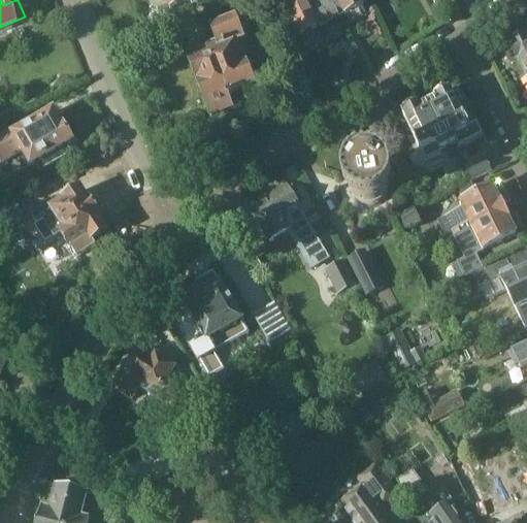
[(147,0),(151,6),(158,9),(169,4),(170,7),(189,0),(147,0)]
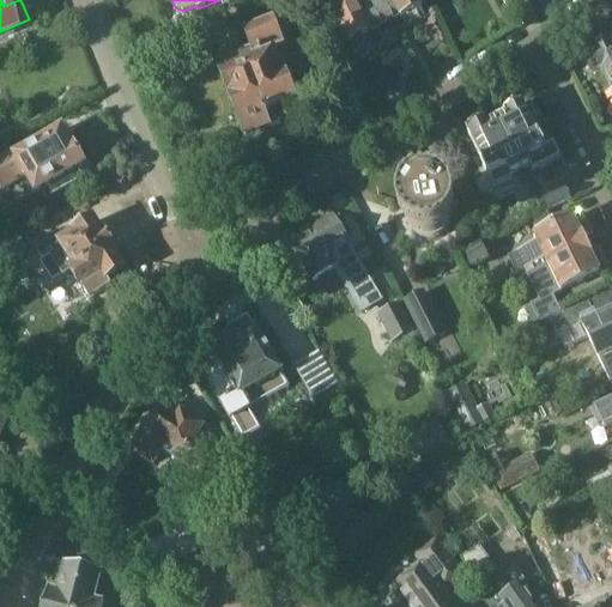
[(329,0),(347,40),(349,40),(352,47),(370,40),(367,31),(368,31),(367,29),(394,17),(386,0),(376,0),(374,1),(374,0),(329,0)]
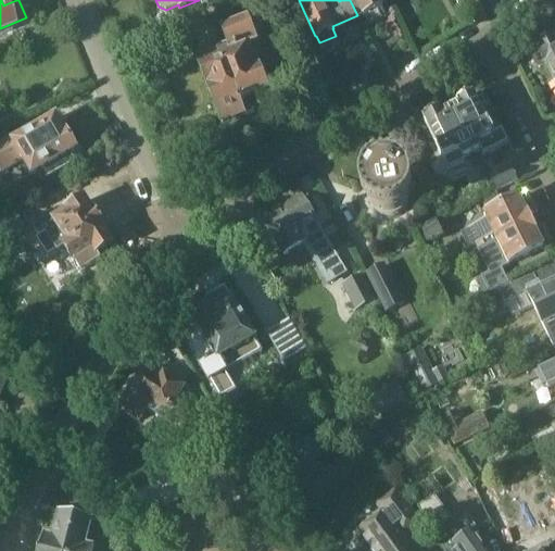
[(350,0),(357,15),(363,12),(364,14),(365,14),(368,21),(385,14),(381,7),(382,7),(379,0),(339,0),(339,1),(341,0),(350,0)]
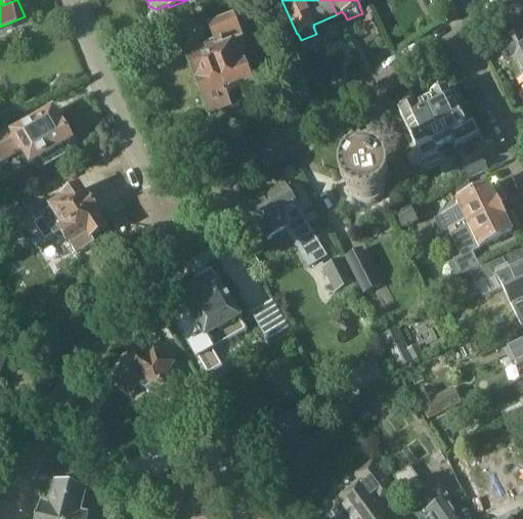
[(237,27),(248,23),(244,11),(210,25),(215,40),(185,51),(207,111),(228,103),(224,92),(229,90),(229,88),(251,80),(240,51),(246,48),(237,27)]
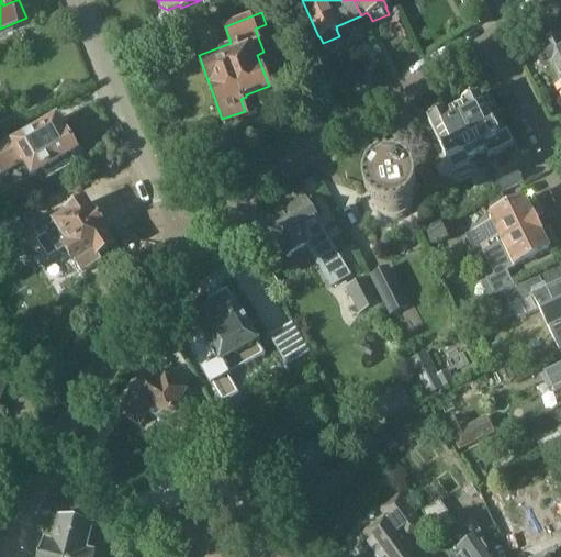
[(560,40),(560,37),(542,46),(543,49),(539,52),(537,56),(541,64),(546,65),(550,63),(560,85),(560,40)]
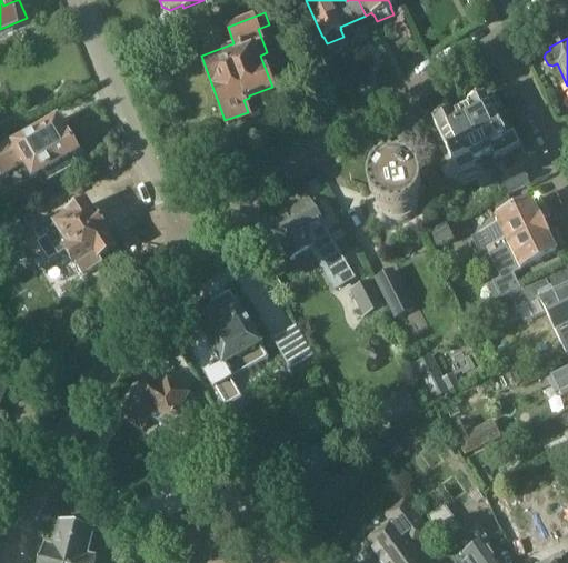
[(460,109),(484,153),(492,149),(495,154),(520,141),(514,128),(506,132),(494,109),(499,107),(500,102),(496,93),(491,92),(487,94),(485,92),(467,101),(469,104),(460,109)]
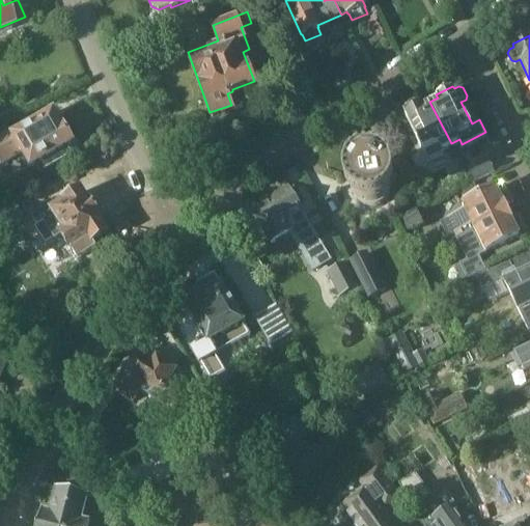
[(451,143),(429,102),(422,105),(421,103),(419,104),(417,99),(413,98),(406,102),(405,106),(407,110),(405,111),(427,156),(451,143)]
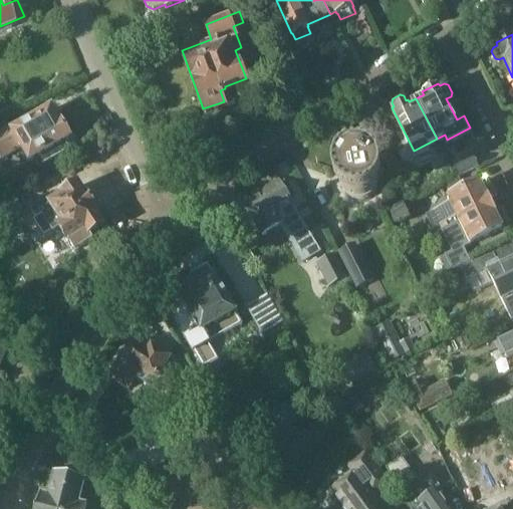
[(0,155),(1,156),(21,145),(29,160),(34,157),(39,166),(70,148),(65,139),(70,136),(61,119),(55,122),(47,107),(17,124),(14,120),(0,128),(0,155)]
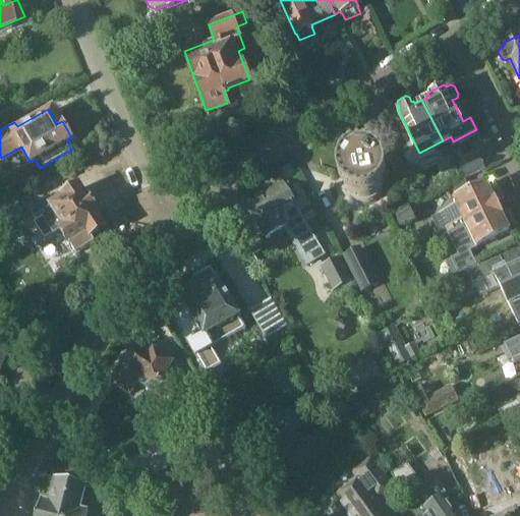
[(465,175),(484,165),(479,156),(460,165),(465,175)]
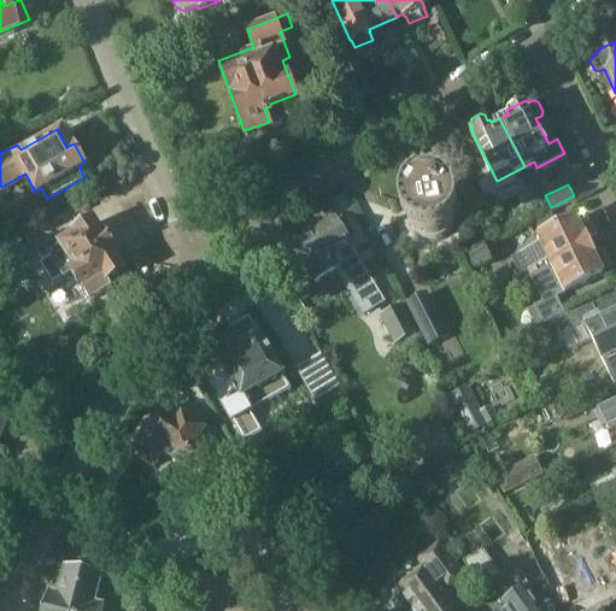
[(429,238),(433,238),(435,236),(439,235),(441,234),(444,233),(446,231),(447,229),(449,228),(451,225),(452,223),(452,221),(453,218),(453,216),(453,212),(453,210),(452,206),(451,205),(450,201),(447,199),(446,197),(443,194),(440,193),(435,192),(433,191),(430,191),(428,191),(427,188),(414,193),(415,197),(414,198),(412,199),(411,201),(410,203),(409,205),(408,206),(408,209),(408,211),(408,212),(406,215),(408,218),(408,221),(409,223),(410,225),(411,228),(414,230),(416,233),(418,234),(422,235),(426,236),(429,238)]
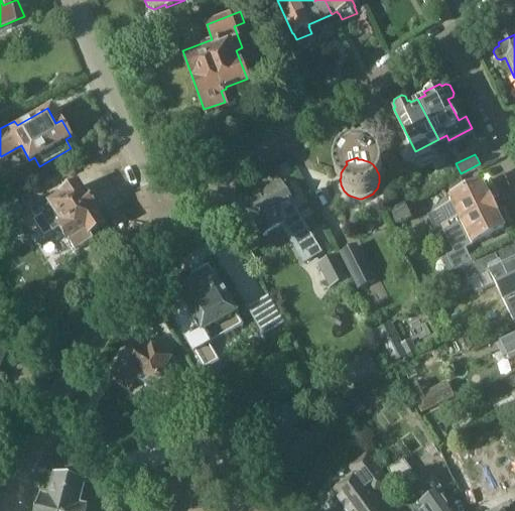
[(433,209),(442,226),(493,202),(490,196),(499,192),(492,176),(483,180),(483,179),(449,195),(452,200),(441,205),(433,209)]
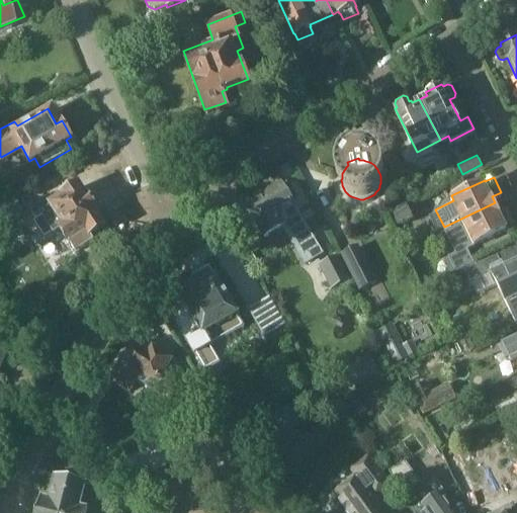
[(305,259),(321,250),(290,200),(292,199),(280,179),(263,189),(265,192),(245,204),(263,234),(281,222),(305,259)]
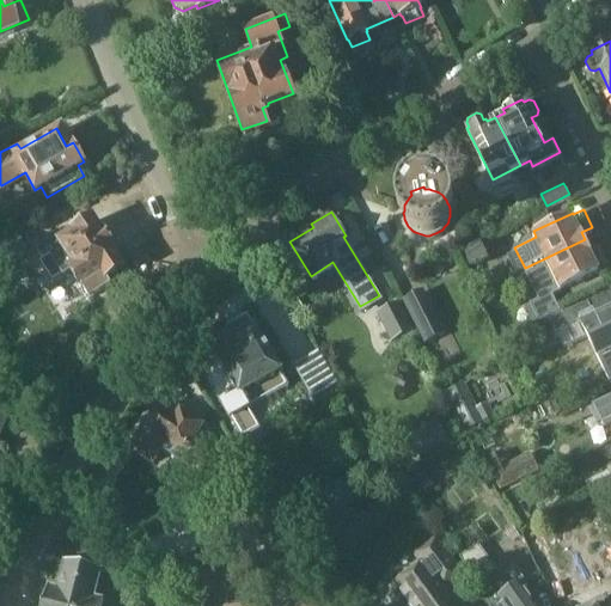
[(105,277),(123,265),(93,218),(73,230),(74,231),(48,248),(63,273),(71,268),(81,285),(83,285),(89,294),(108,282),(105,277)]
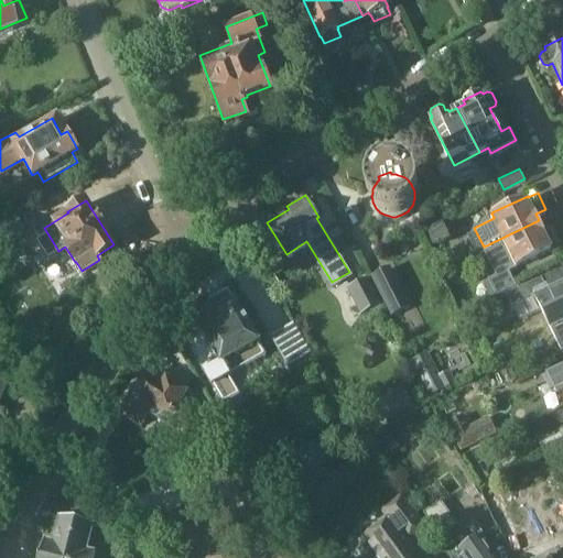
[(435,240),(448,233),(442,219),(428,227),(435,240)]
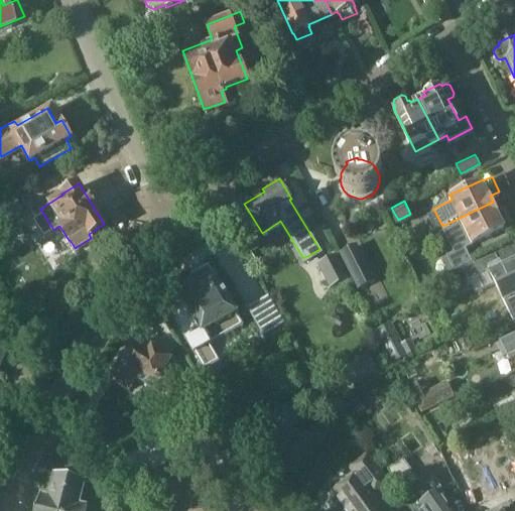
[(442,226),(452,246),(470,238),(472,241),(505,226),(504,224),(512,220),(505,205),(497,209),(493,202),(442,226)]
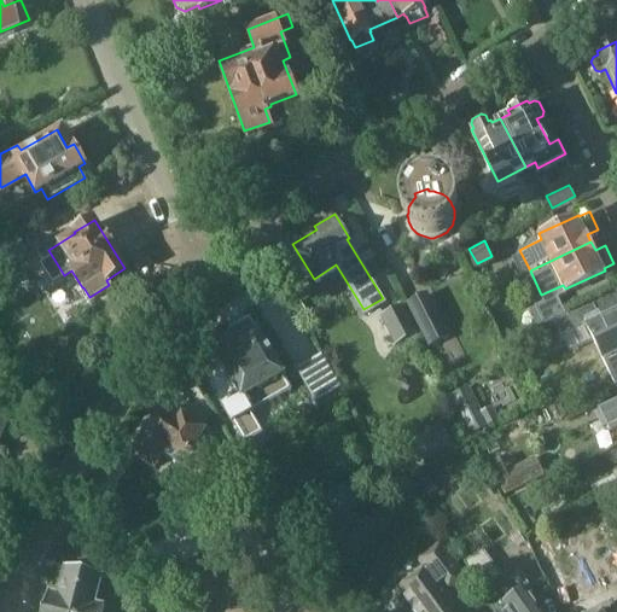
[(406,299),(428,344),(449,333),(426,289),(406,299)]
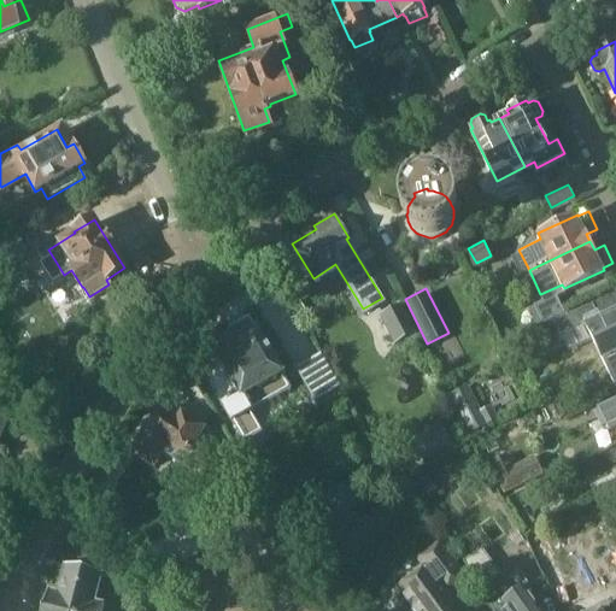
[(552,315),(559,330),(584,318),(614,380),(615,379),(615,309),(600,317),(598,311),(592,300),(574,309),(573,305),(552,315)]
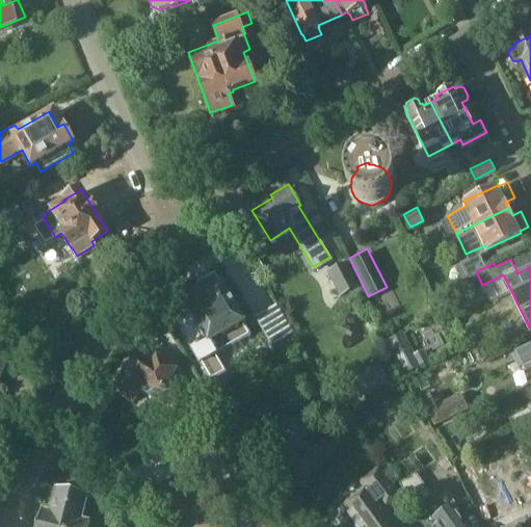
[(356,284),(345,260),(326,269),(338,293),(356,284)]
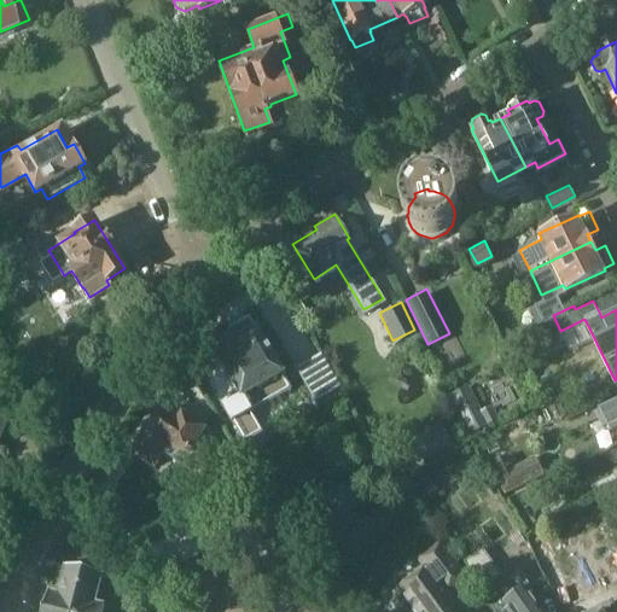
[(215,350),(216,350),(246,404),(263,395),(265,396),(287,383),(281,373),(281,372),(257,327),(256,328),(249,316),(228,327),(234,339),(215,350)]
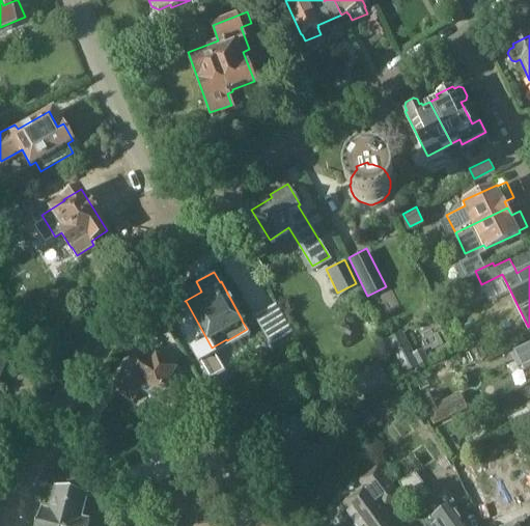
[(474,277),(451,286),(458,302),(480,292),(474,277)]
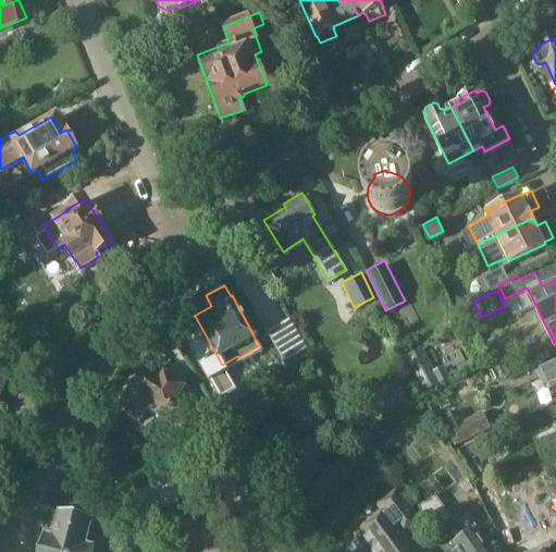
[(222,365),(195,316),(178,326),(208,379),(209,378),(214,387),(230,378),(224,369),(225,369),(222,365)]
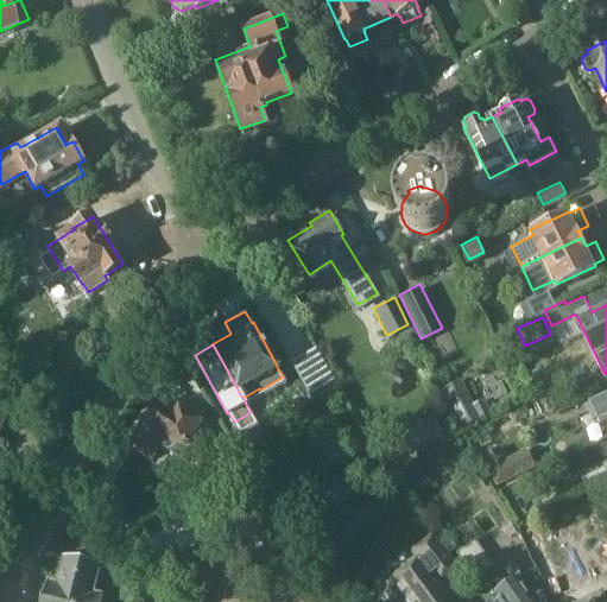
[(329,367),(304,381),(310,392),(335,378),(329,367)]
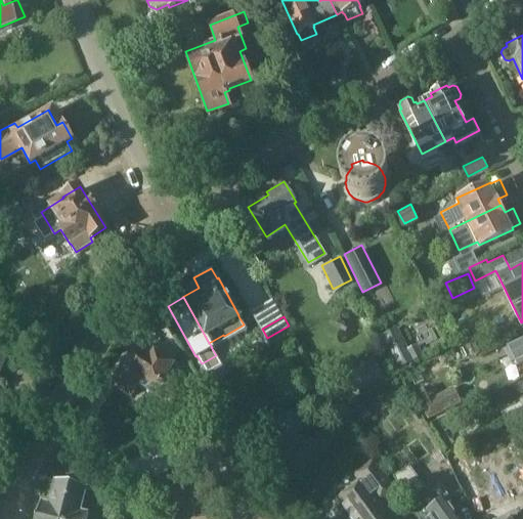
[(522,353),(522,335),(508,343),(515,357),(522,353)]
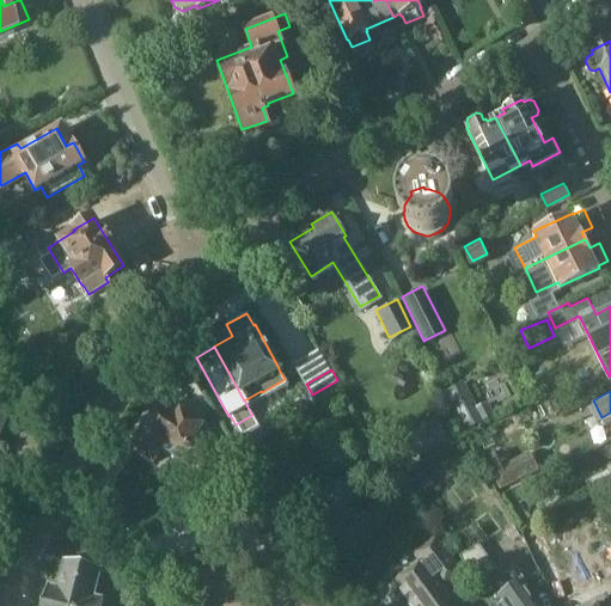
[(200,471),(217,445),(196,432),(201,423),(182,410),(176,418),(158,406),(133,446),(152,458),(160,445),(200,471)]
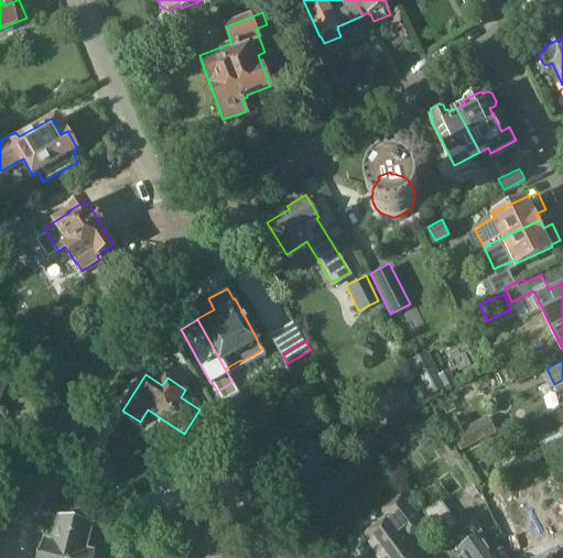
[(487,416),(452,435),(459,451),(495,433),(487,416)]
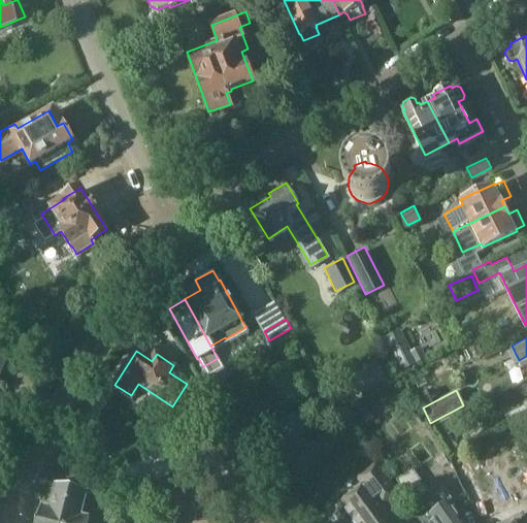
[(365,403),(354,411),(361,422),(372,415),(365,403)]
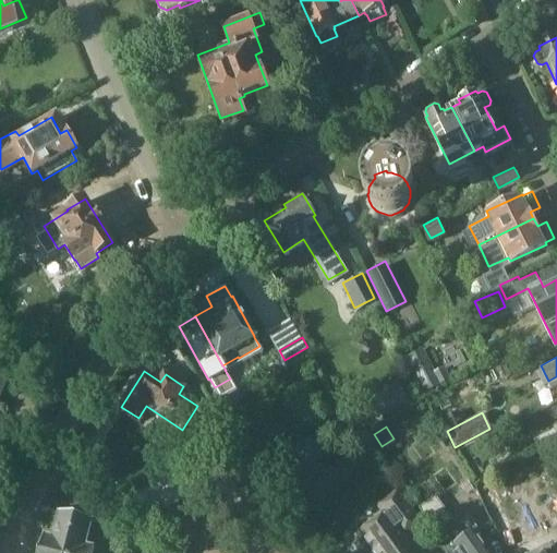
[(556,432),(546,437),(554,453),(556,451),(556,432)]
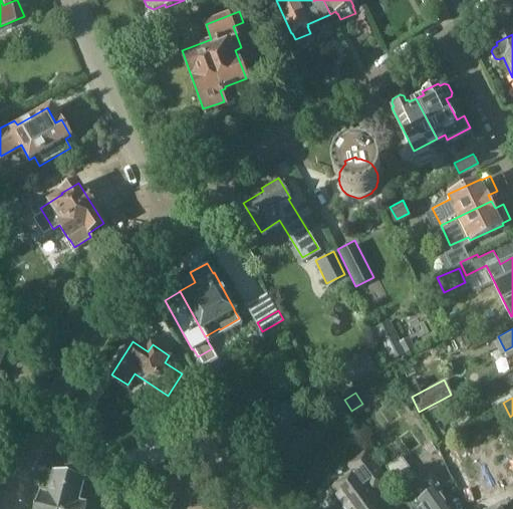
[(352,457),(360,466),(329,489),(343,508),(391,508),(377,490),(391,480),(383,470),(367,447),(352,457)]
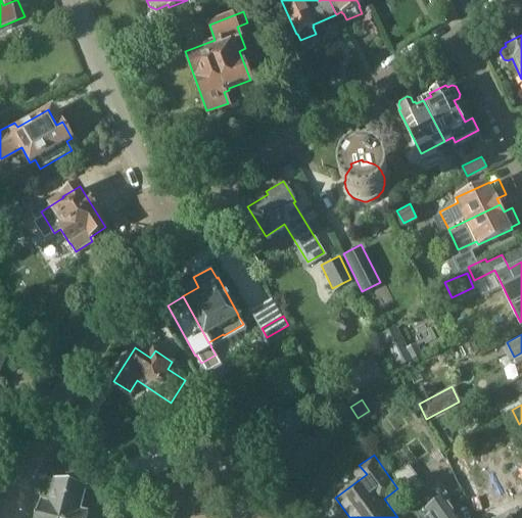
[(41,498),(37,514),(53,517),(86,517),(88,510),(80,508),(86,484),(97,486),(86,464),(68,461),(64,478),(55,476),(49,500),(41,498)]
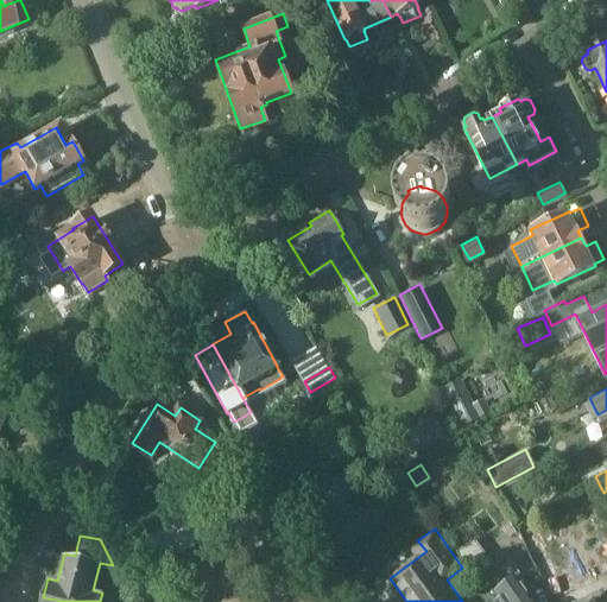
[(491,564),(478,546),(472,538),(457,549),(476,575),(475,575),(494,601),(535,601),(519,581),(524,577),(511,559),(501,566),(497,561),(491,564)]
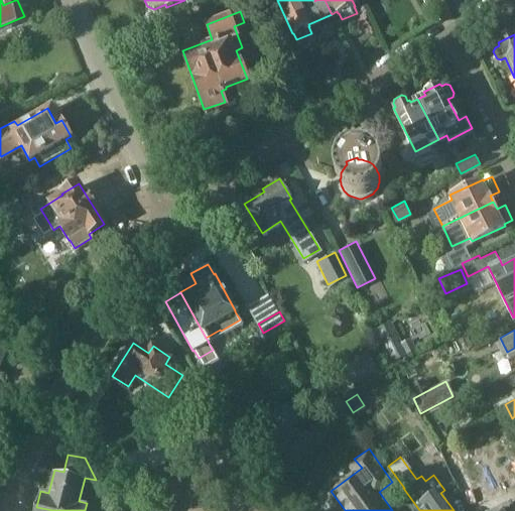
[(514,510),(514,505),(511,508),(507,500),(488,510),(514,510)]
